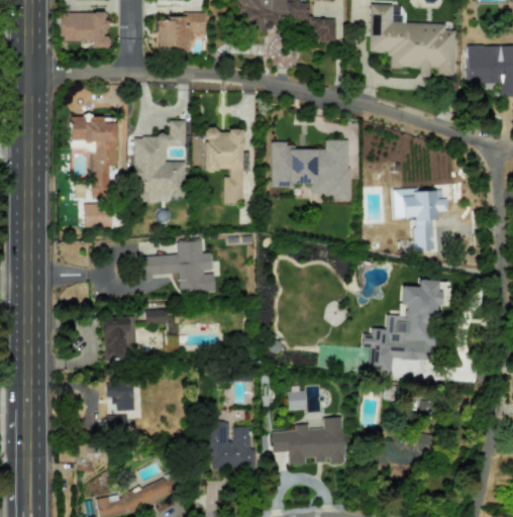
[(336,18),(310,17),(311,1),(288,1),(288,0),(238,0),(240,2),(240,14),(249,22),(255,23),(254,32),(267,32),(277,22),(301,23),(319,40),(335,41),(336,18)]
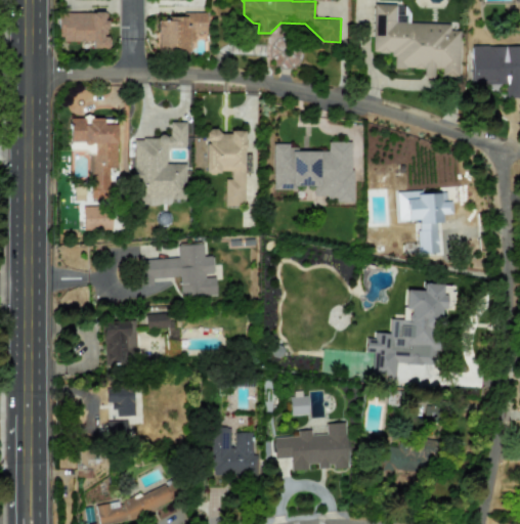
[(398,23),(398,4),(376,4),(376,52),(396,52),(396,68),(426,69),(426,77),(436,77),(436,69),(444,69),(444,76),(462,76),(462,30),(452,30),(452,24),(398,23)]
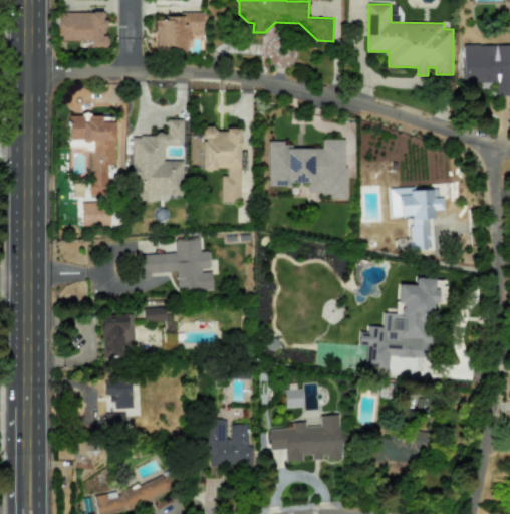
[(392,21),(403,21),(403,6),(392,6),(392,21)]
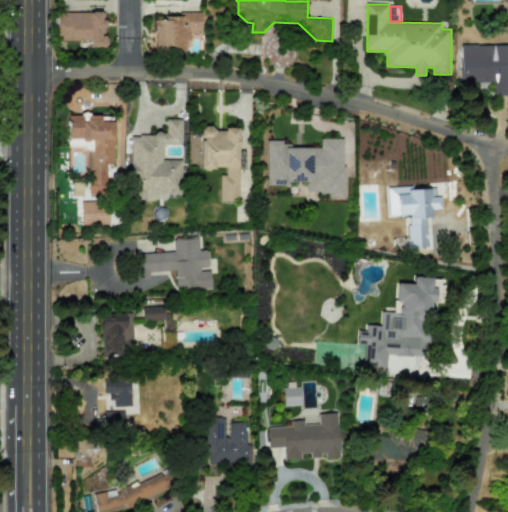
[(92,41),(92,47),(107,47),(107,12),(60,12),(60,40),(92,41)]
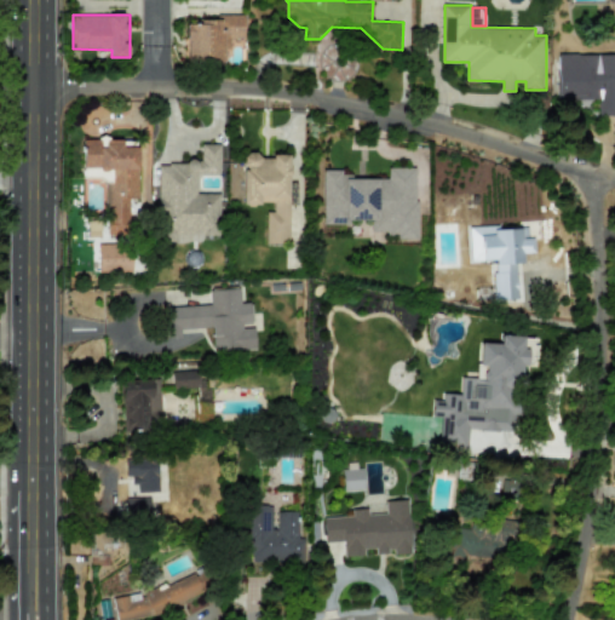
[(247,17),(189,18),(189,62),(226,62),(226,47),(241,47),(241,59),(246,59),(246,49),(248,49),(247,17)]
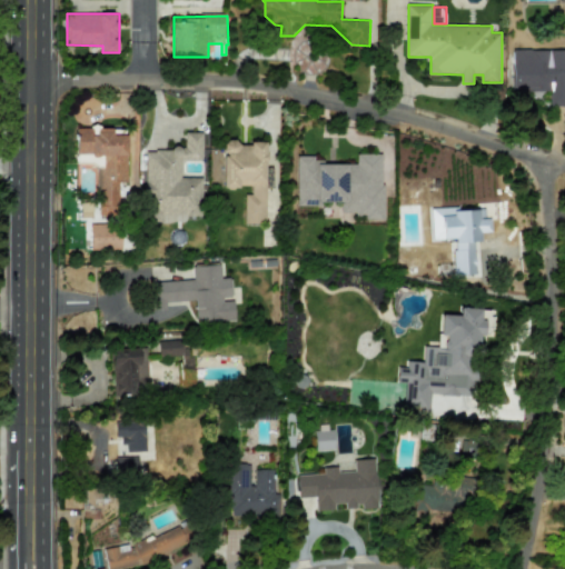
[(564,50),(515,51),(515,90),(552,90),(552,106),(564,106),(564,50)]
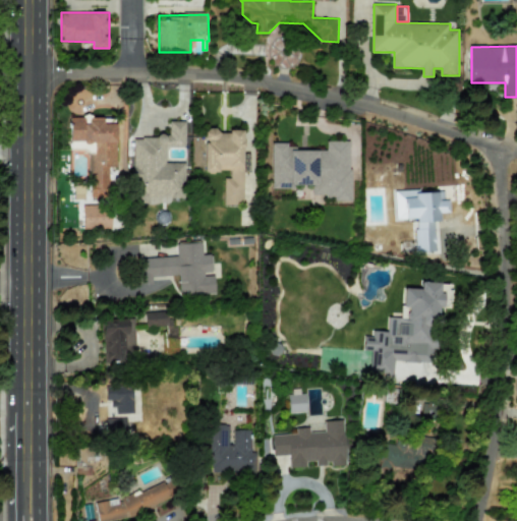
[(119,124),(105,123),(105,117),(72,117),(72,141),(97,142),(97,153),(92,153),(92,198),(111,198),(111,166),(118,166),(119,124)]
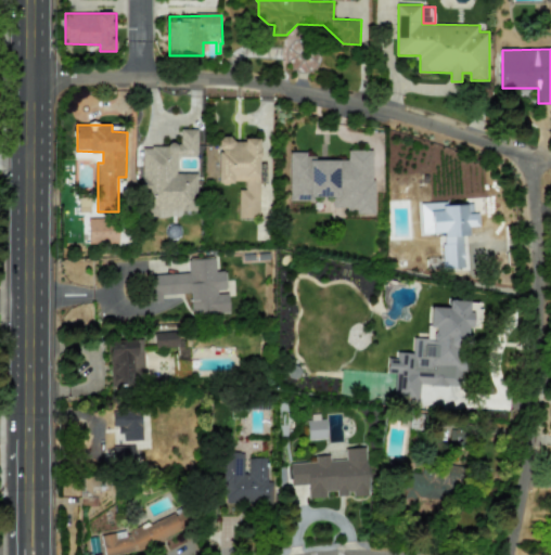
[(201,173),(179,172),(179,156),(200,156),(201,129),(182,129),(182,146),(146,145),(145,217),(161,217),(161,209),(200,209),(201,173)]
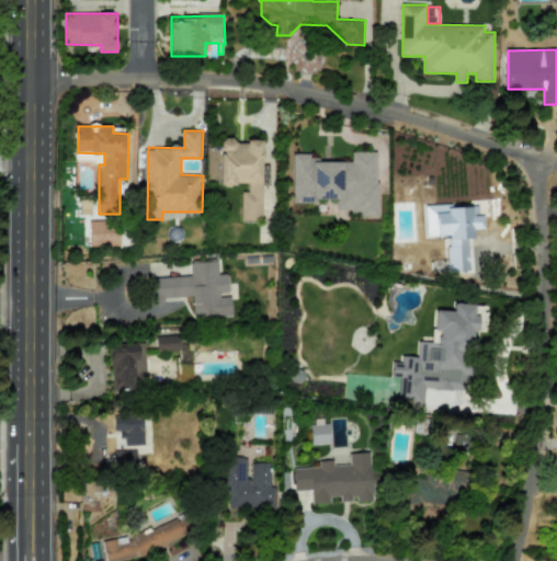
[(265,139),(250,139),(250,140),(223,140),(223,185),(239,186),(239,183),(250,183),(250,192),(245,192),(243,220),(264,220),(265,139)]
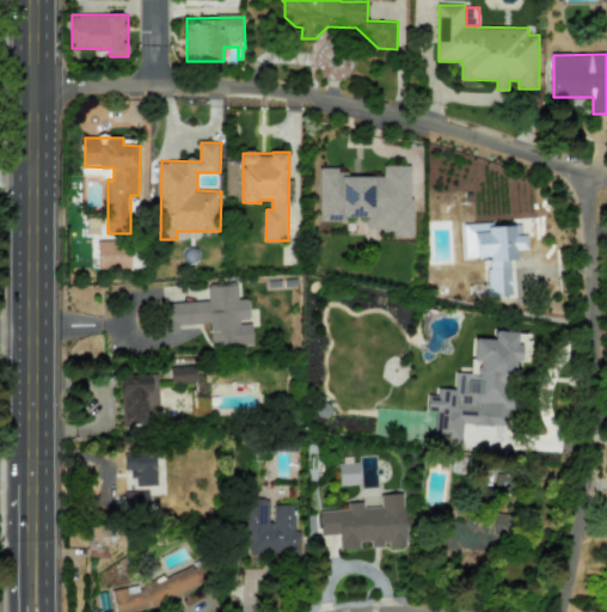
[(322,220),(369,219),(369,230),(394,230),(394,236),(415,236),(414,165),(386,166),(386,176),(342,176),(341,167),(322,167),(322,220)]
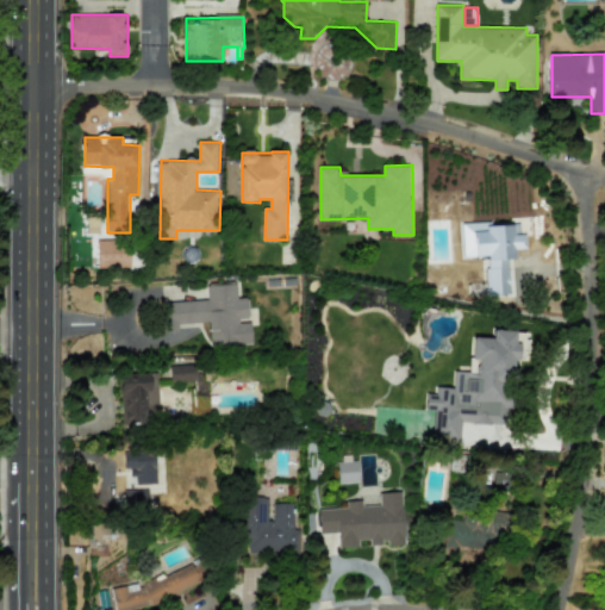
[(465,224),(466,257),(488,256),(490,296),(512,294),(511,259),(517,259),(517,249),(529,249),(529,234),(516,235),(515,223),(465,224)]
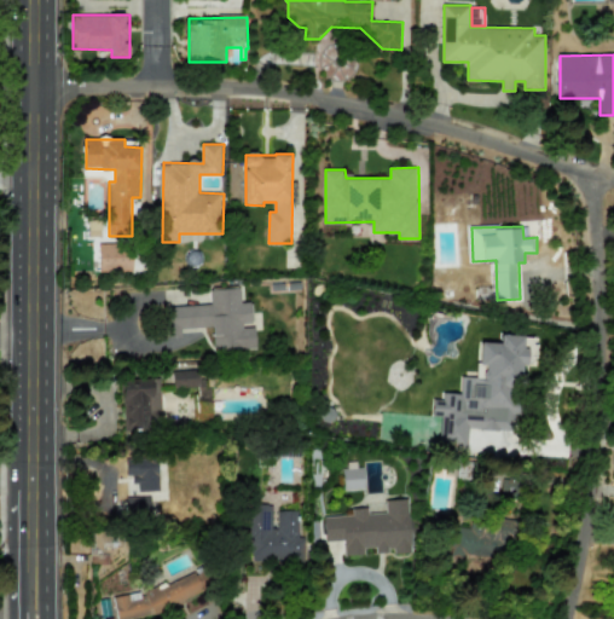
[(100,244),(102,272),(135,271),(134,243),(100,244)]
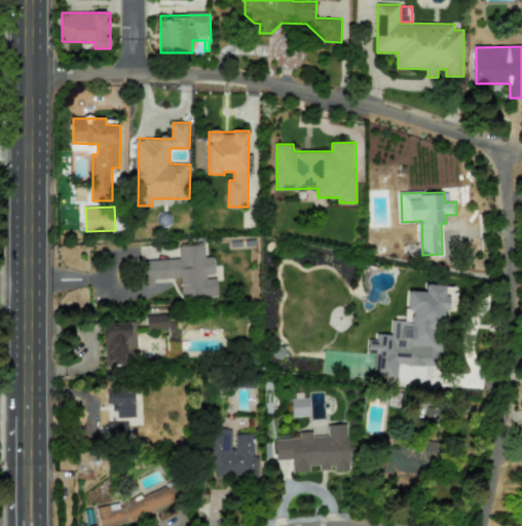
[(184,299),(220,296),(219,276),(217,276),(216,257),(207,257),(206,245),(180,246),(181,258),(140,261),(142,287),(156,287),(156,279),(183,277),(184,299)]
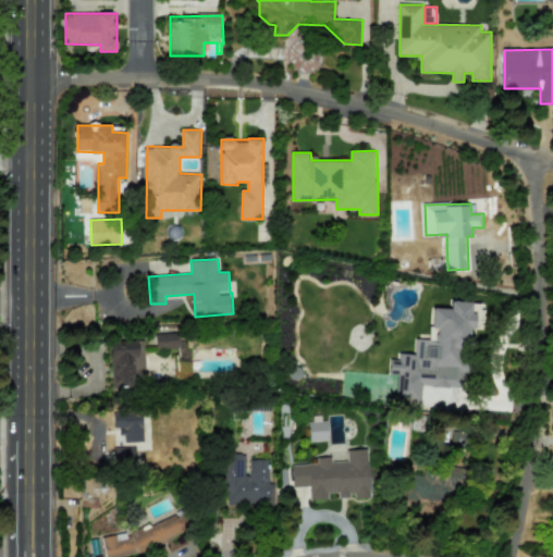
[(467,388),(470,327),(483,329),(484,302),(453,301),(452,309),(434,308),(433,329),(438,329),(438,339),(417,338),(417,355),(401,354),(401,360),(392,359),(391,374),(400,374),(398,398),(424,399),(424,386),(467,388)]
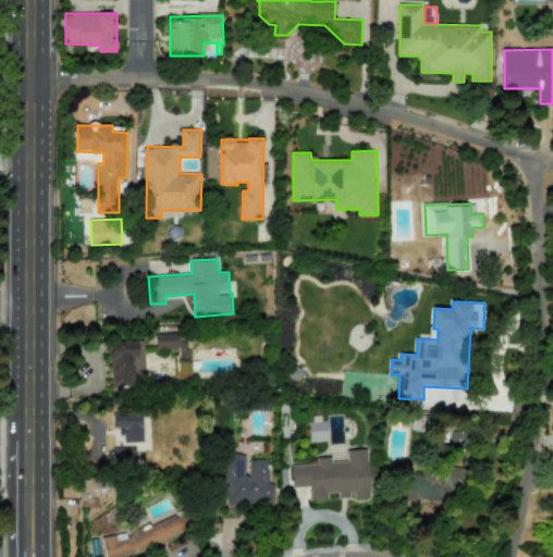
[(185,333),(157,334),(158,349),(185,348),(185,333)]
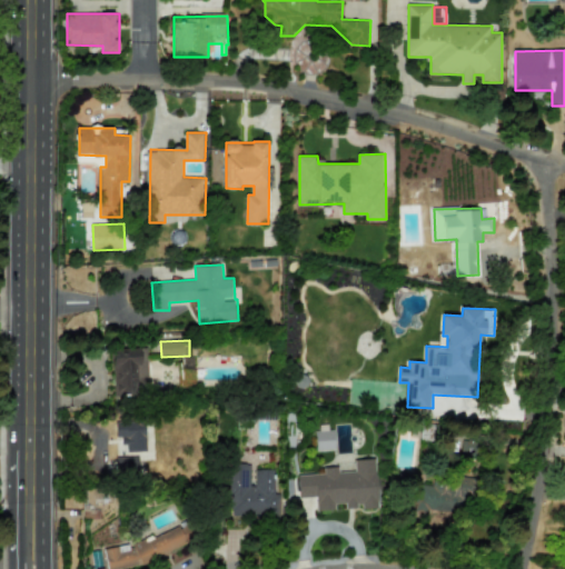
[(149,348),(116,348),(116,397),(149,397),(149,348)]
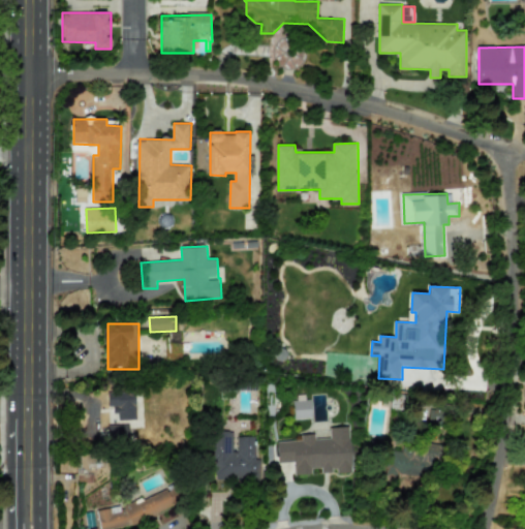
[(120,421),(139,419),(137,391),(111,391),(112,413),(120,413),(120,421)]
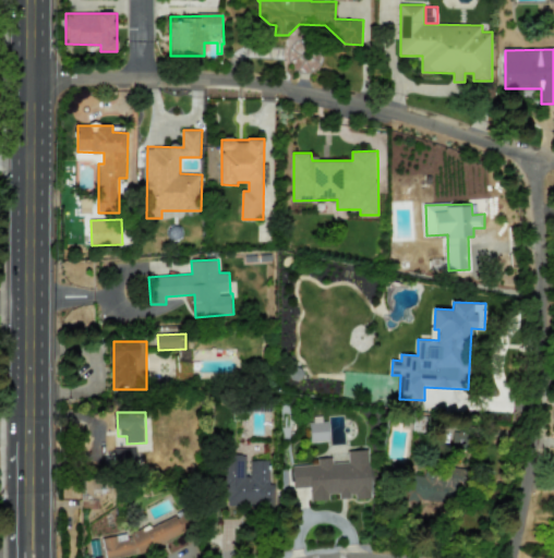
[(428,433),(430,416),(416,415),(414,432),(428,433)]
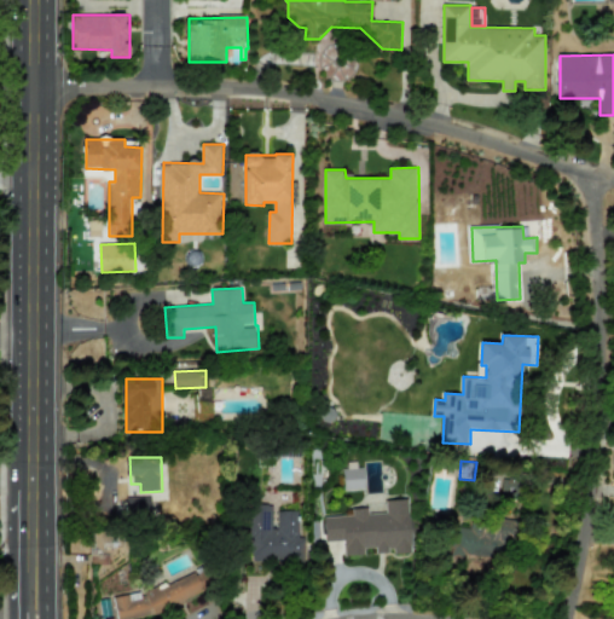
[(346,491),(366,490),(365,468),(345,469),(346,491)]
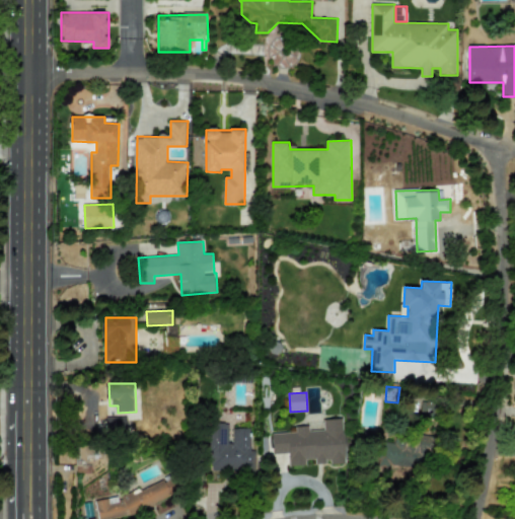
[(128,417),(108,417),(108,432),(128,432),(128,417)]
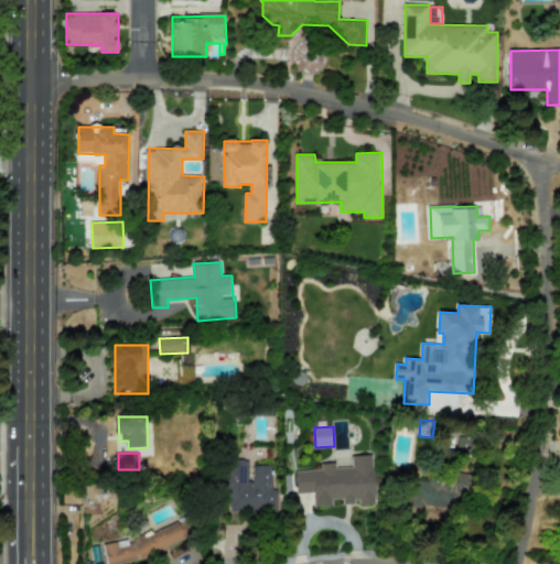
[(377,503),(374,455),(354,456),(354,467),(338,468),(337,462),(323,463),(323,469),(297,470),(299,494),(315,492),(316,507),(335,506),(334,500),(344,499),(344,505),(358,503),(358,505),(377,503)]
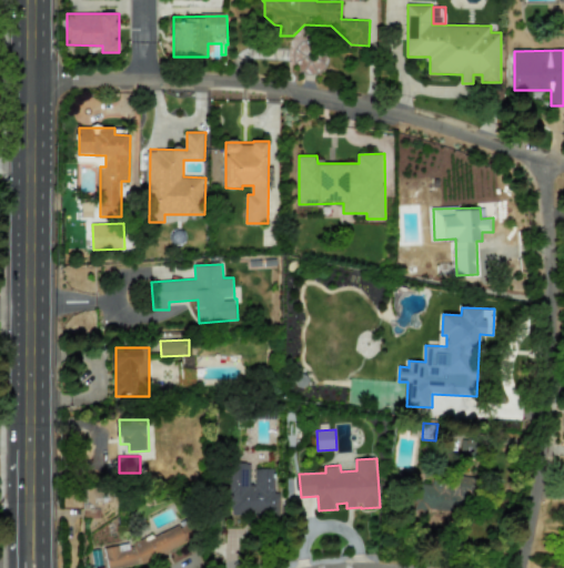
[(277,469),(254,468),(255,464),(233,463),(231,515),(281,517),(282,493),(277,493),(277,469)]
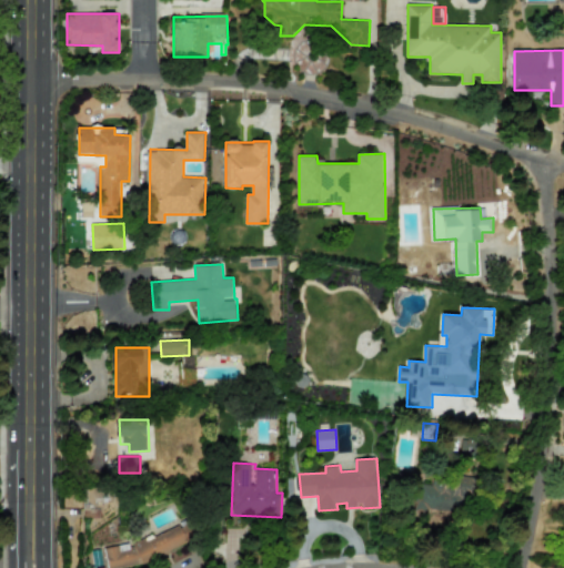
[(475,477),(434,477),(434,485),(419,484),(419,510),(474,510),(475,477)]
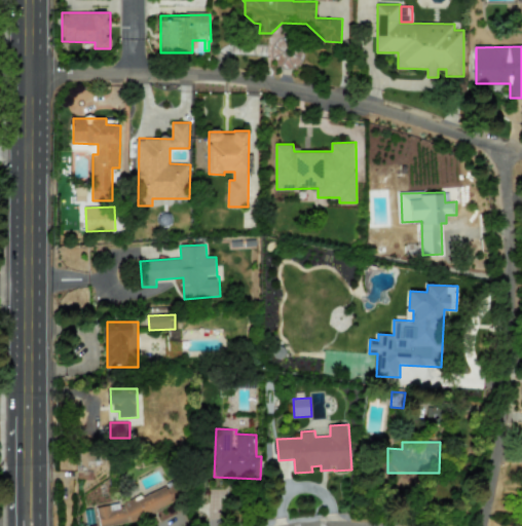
[(99,506),(101,524),(174,513),(170,491),(120,499),(121,503),(99,506)]
